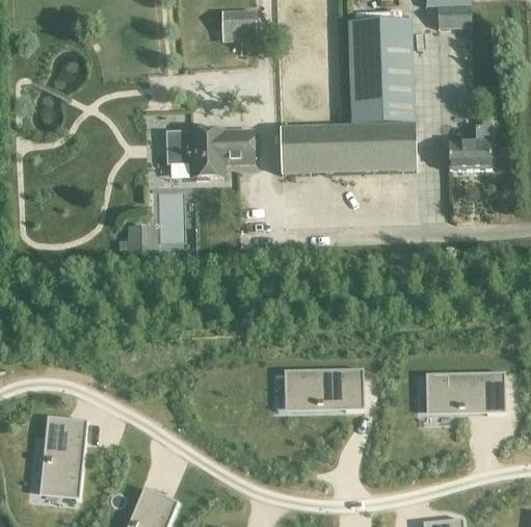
[(221,33),(255,32),(255,10),(244,10),(243,6),(232,6),(232,10),(221,10),(221,33)]
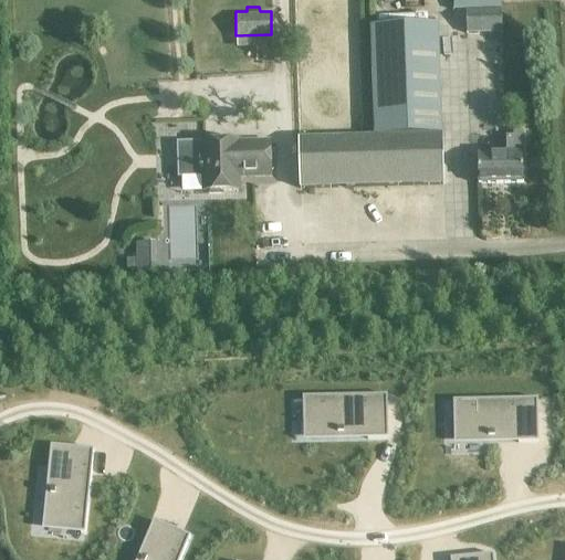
[(500,7),(464,8),(466,30),(501,29),(501,16),(500,7)]
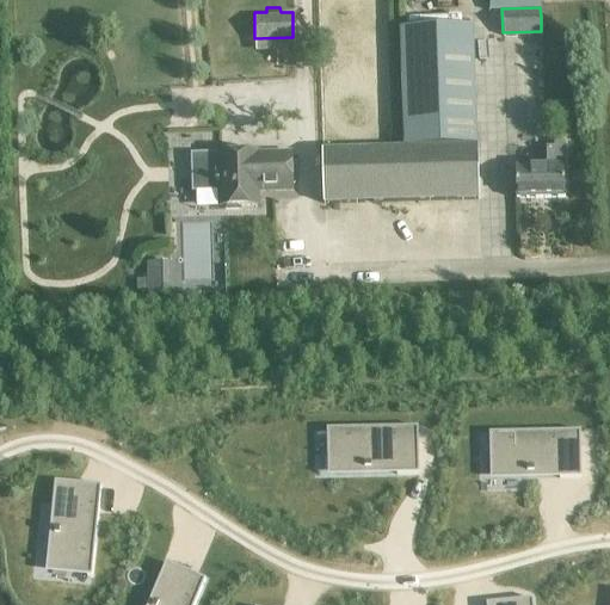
[(475,195),(474,142),(472,23),(399,25),(402,143),(321,146),(322,198),(475,195)]
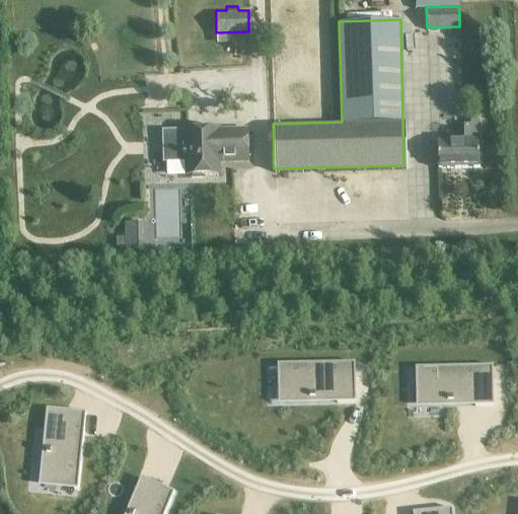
[(208,79),(200,87),(208,96),(217,87),(208,79)]
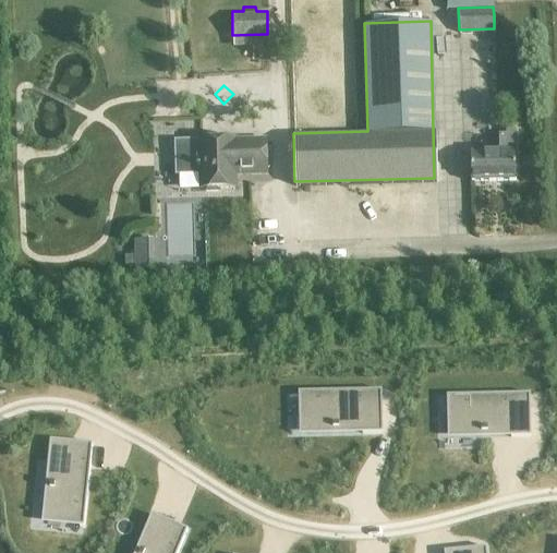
[(469,151),(469,178),(512,177),(511,125),(505,125),(505,131),(496,131),(496,149),(469,151)]
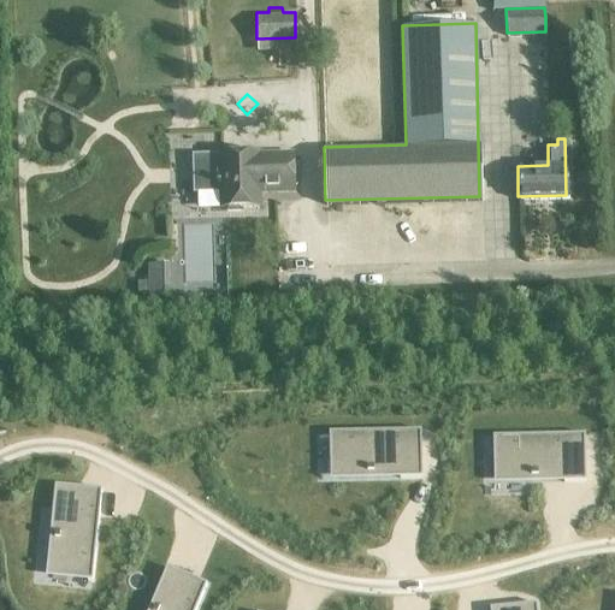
[(219,202),(224,202),(224,206),(240,205),(240,202),(258,201),(258,187),(293,187),(293,149),(256,150),(256,147),(218,148),(219,202)]
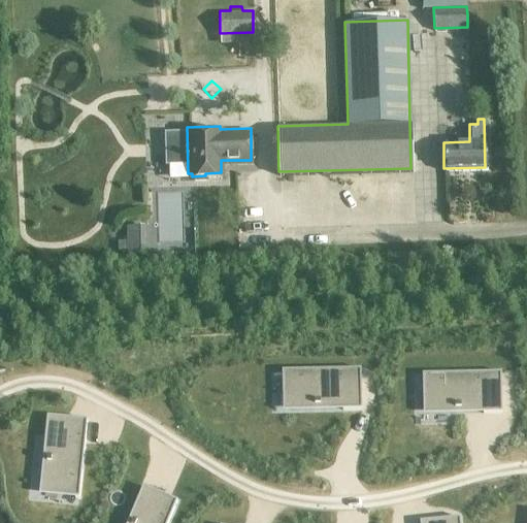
[(139,223),(126,223),(126,252),(139,252),(139,223)]
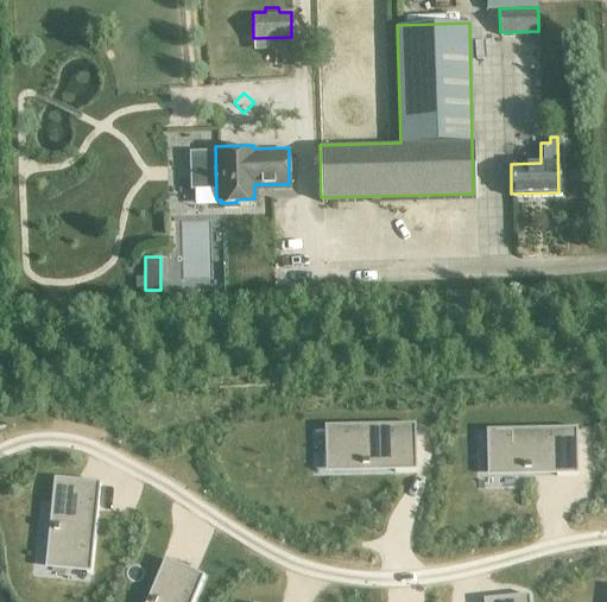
[(406,420),(332,422),(332,424),(333,463),(361,463),(361,464),(367,463),(384,462),(393,462),(393,467),(415,467),(415,444),(413,444),(413,437),(406,437),(406,423),(408,423),(406,420)]
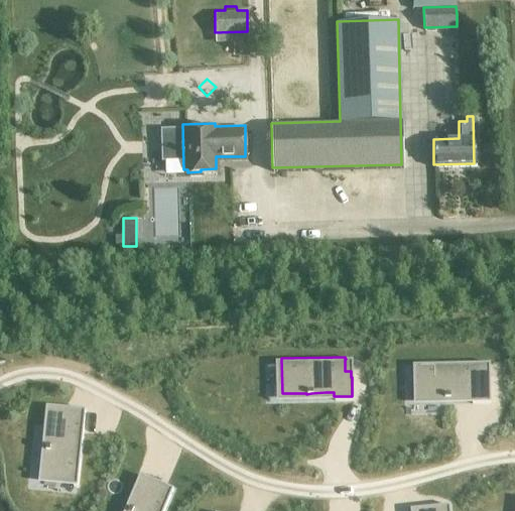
[(483,360),(418,362),(419,363),(419,397),(443,396),(443,397),(448,397),(448,396),(463,396),(471,396),(471,400),(490,399),(489,380),(488,380),(488,374),(482,374),(482,363),(483,363),(483,360)]
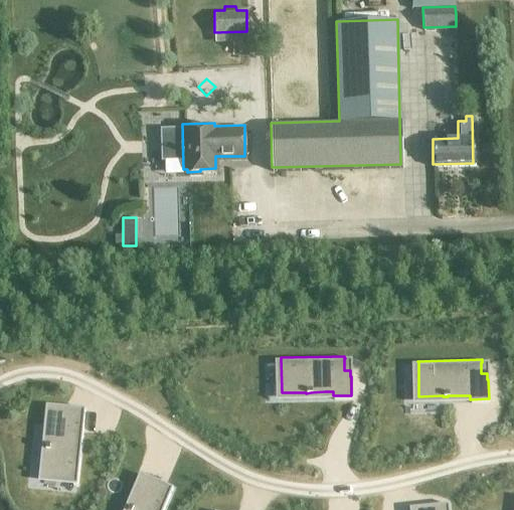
[(45,401),(43,420),(47,420),(46,429),(45,443),(44,443),(43,448),(44,448),(42,472),(75,475),(76,475),(83,411),(81,411),(81,412),(69,411),(69,405),(64,404),(64,403),(45,401)]
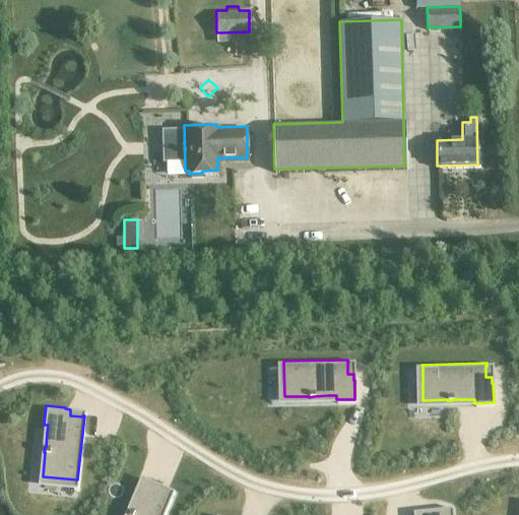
[(128,514),(127,514),(161,514),(171,495),(169,494),(169,495),(157,490),(159,485),(154,483),(154,481),(139,474),(131,495),(132,495),(130,500),(133,502),(130,509),(129,509),(127,514),(128,514)]
